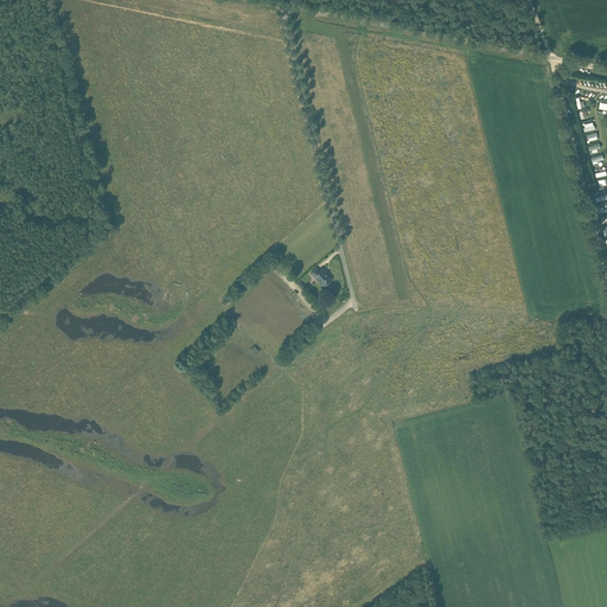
[(583,125),(585,132),(595,129),(594,121),(583,125)]
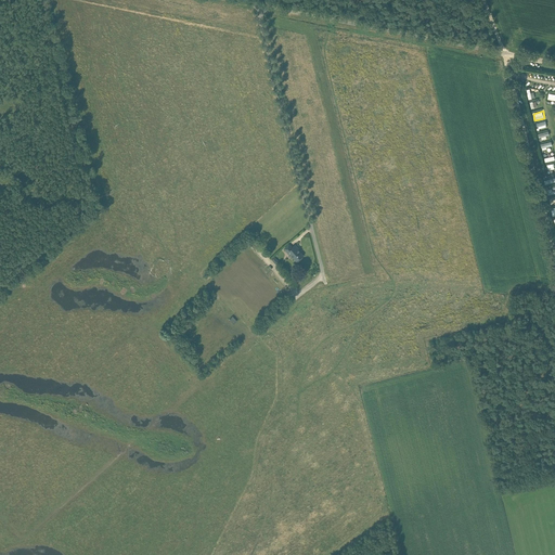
[(289,254),(297,261),(304,256),(298,249),(298,248),(295,245),(292,248),(288,244),(284,248),(289,255),(289,254)]
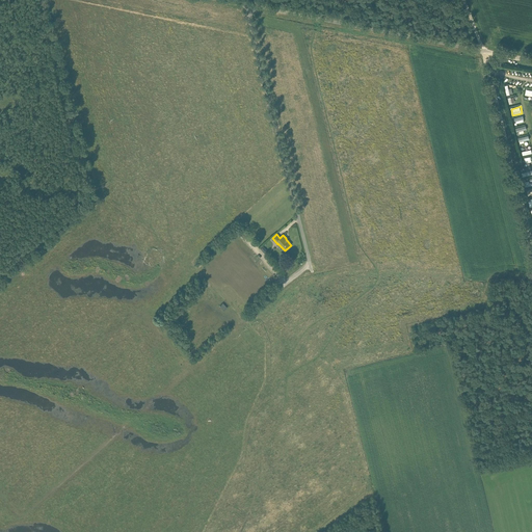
[(213,298),(211,296),(204,304),(206,307),(213,298)]
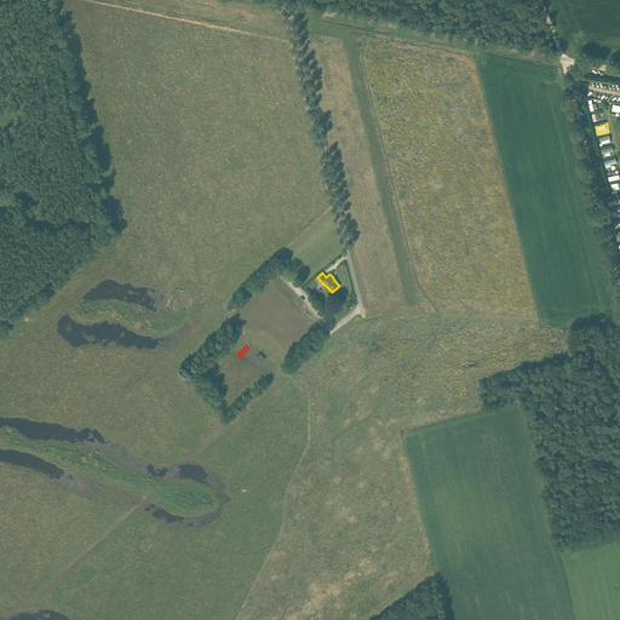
[(257,355),(240,369),(245,375),(262,360),(257,355)]
